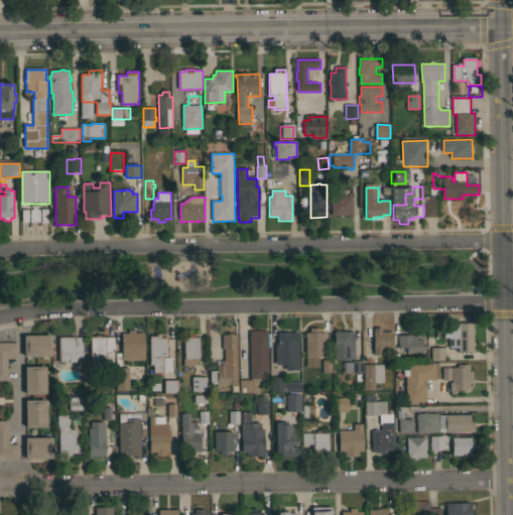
[(353,197),(353,216),(332,216),(332,197),(353,197)]
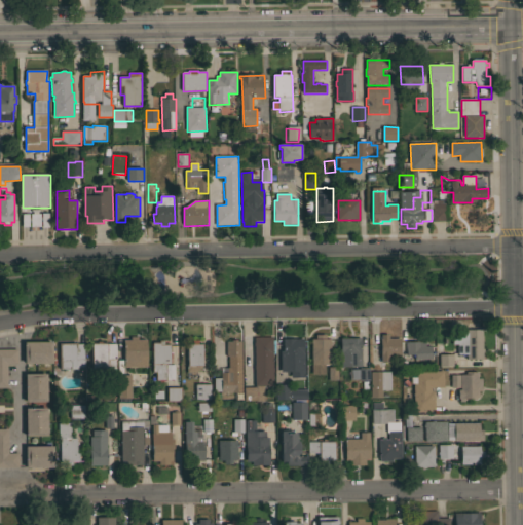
[(42,227),(32,227),(32,215),(34,215),(34,211),(40,211),(40,212),(39,212),(39,215),(42,215),(42,227)]
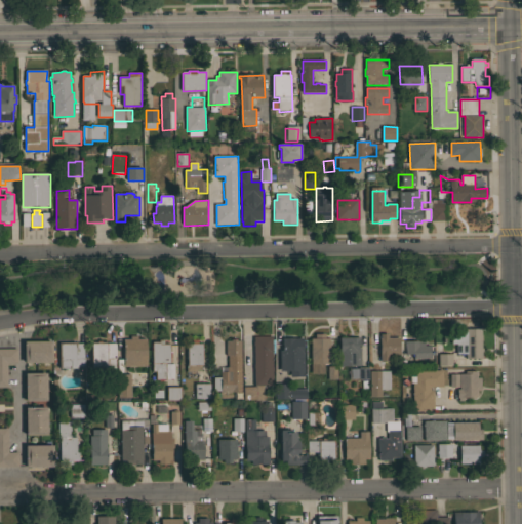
[(433,222),(433,210),(446,210),(446,222),(433,222)]
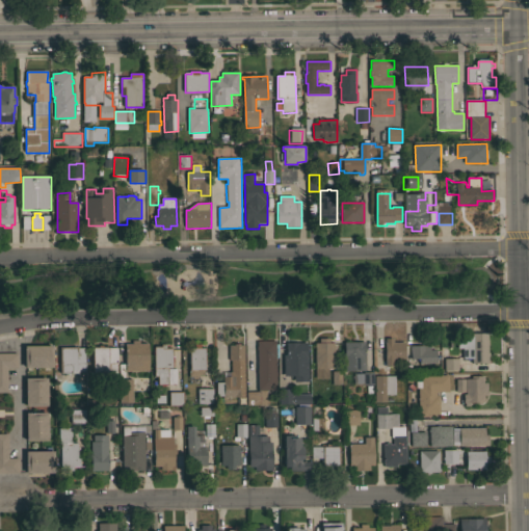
[(488,353),(490,353),(490,356),(488,356),(488,364),(473,364),(473,359),(465,359),(465,349),(460,349),(460,343),(464,343),(464,337),(475,337),(475,334),(488,334),(488,353)]
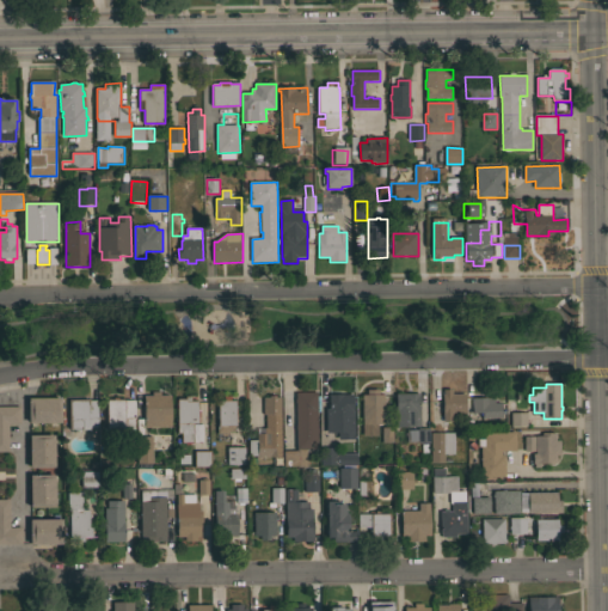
[(386,425),(379,425),(379,437),(363,437),(363,395),(368,395),(368,390),(380,390),(380,395),(385,395),(386,425)]
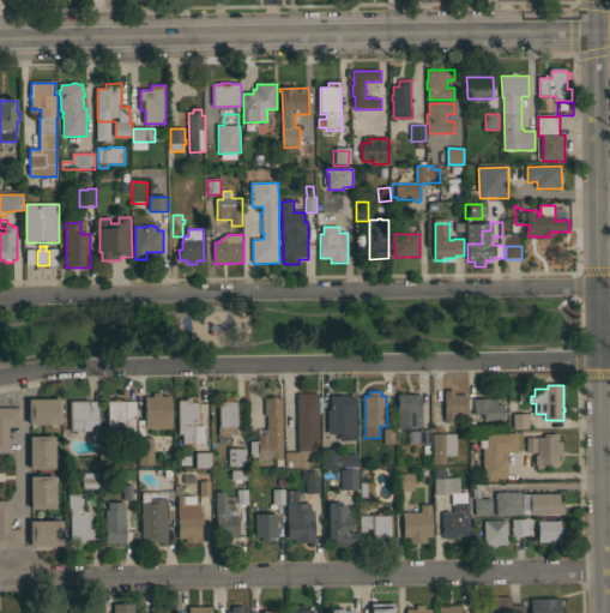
[(469,415),(456,415),(456,424),(446,424),(446,391),(454,391),(454,396),(469,395),(469,415)]
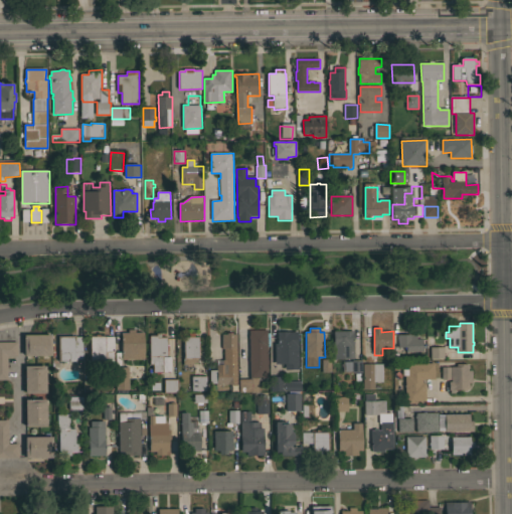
[(268,334),(271,334),(271,346),(268,346),(269,378),(259,378),(260,392),(240,392),(240,380),(250,379),(249,330),(268,330),(268,334)]
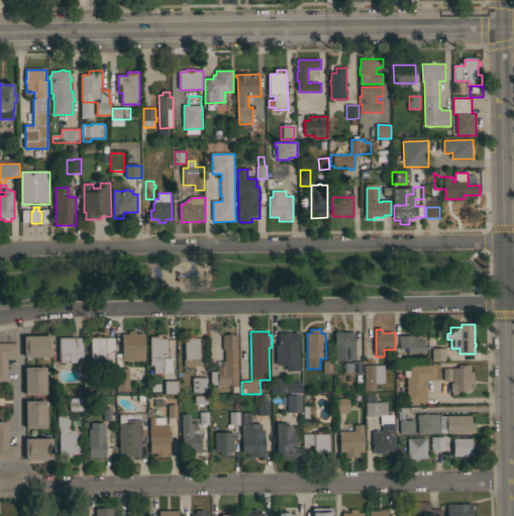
[(145,360),(123,360),(123,334),(129,334),(129,332),(136,332),(136,334),(145,334),(145,360)]
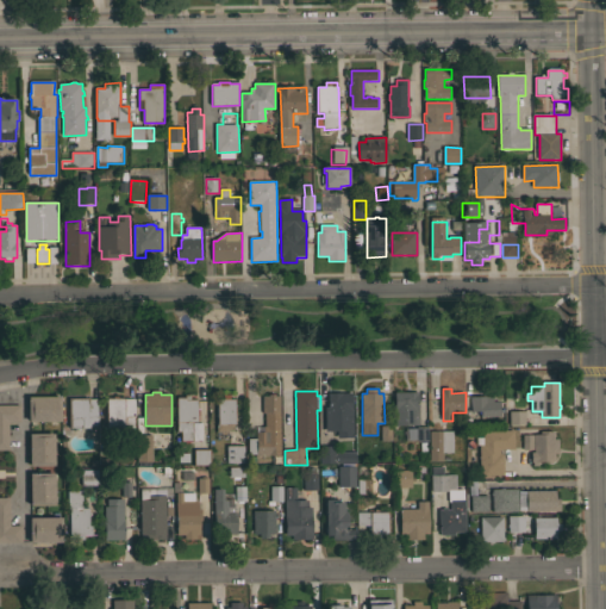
[(420,426),(395,427),(395,392),(419,392),(420,426)]
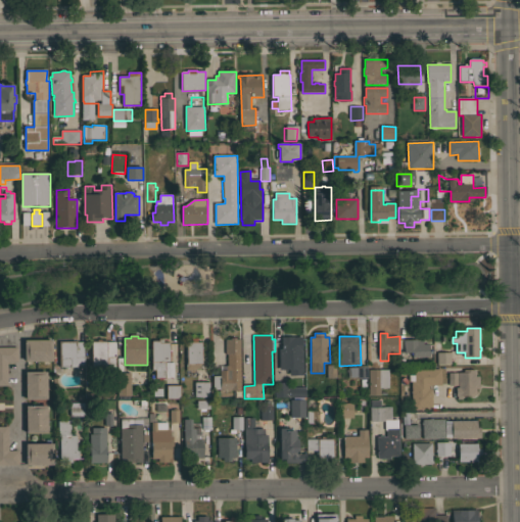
[(303,375),(290,375),(290,370),(280,370),(280,349),(282,349),(282,337),(303,337),(303,375)]
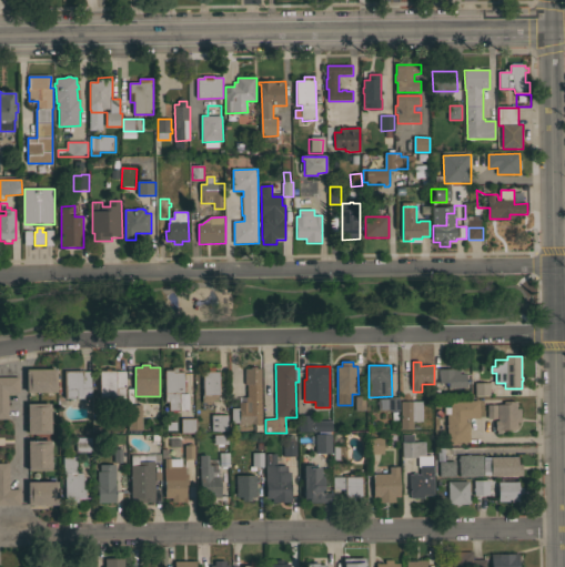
[(263,424),(246,424),(246,427),(239,427),(239,423),(232,423),(232,409),(240,409),(240,403),(246,403),(246,397),(248,397),(248,385),(245,385),(245,368),(251,368),(251,367),(258,367),(258,368),(262,368),(263,424)]
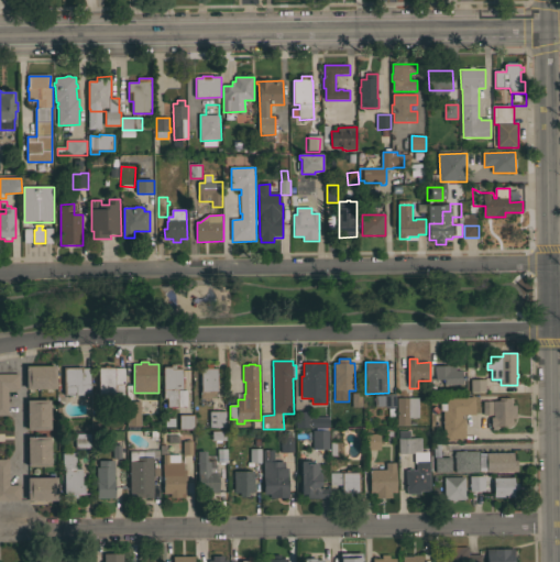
[(183,389),(178,389),(178,408),(168,408),(168,399),(164,399),(164,367),(172,367),(172,365),(177,365),(177,370),(183,370),(183,389)]
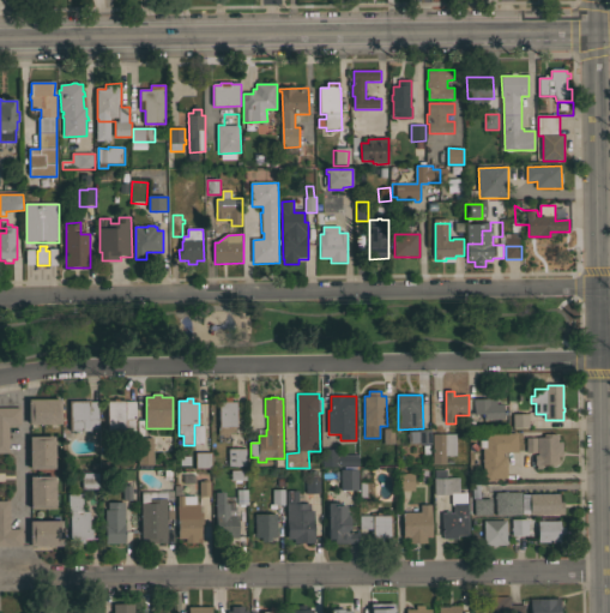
[(237,427),(236,427),(236,433),(233,433),(233,444),(219,444),(219,428),(221,428),(221,403),(225,403),(225,398),(231,398),(231,402),(237,402),(237,427)]
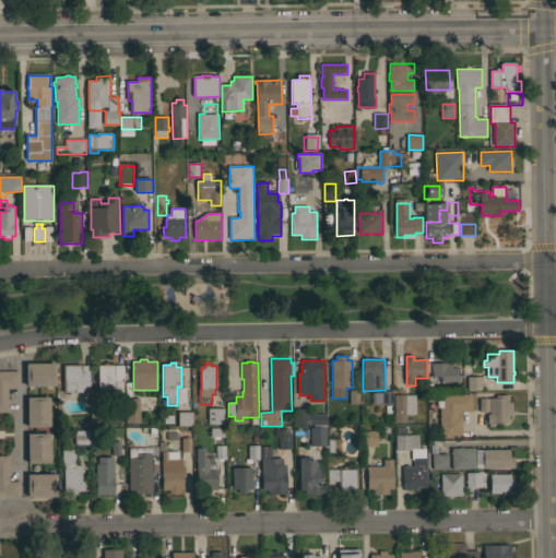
[(56,364),(57,387),(26,387),(26,364),(56,364)]
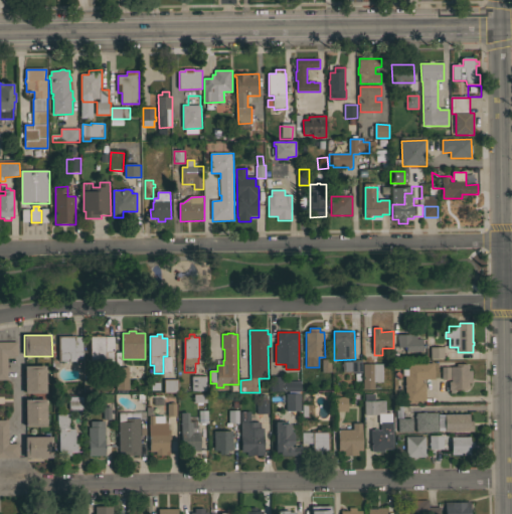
[(411,335),(411,336),(417,335),(417,340),(423,339),(423,351),(407,352),(407,347),(399,348),(398,335),(411,335)]
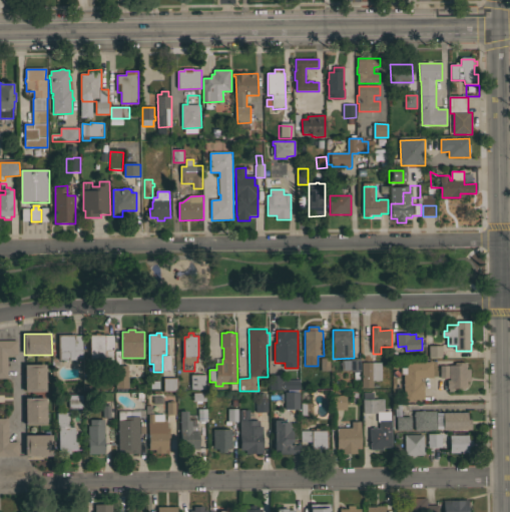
[(75,335),(75,336),(82,336),(83,350),(84,360),(60,361),(60,353),(53,353),(53,345),(59,345),(59,336),(75,335)]
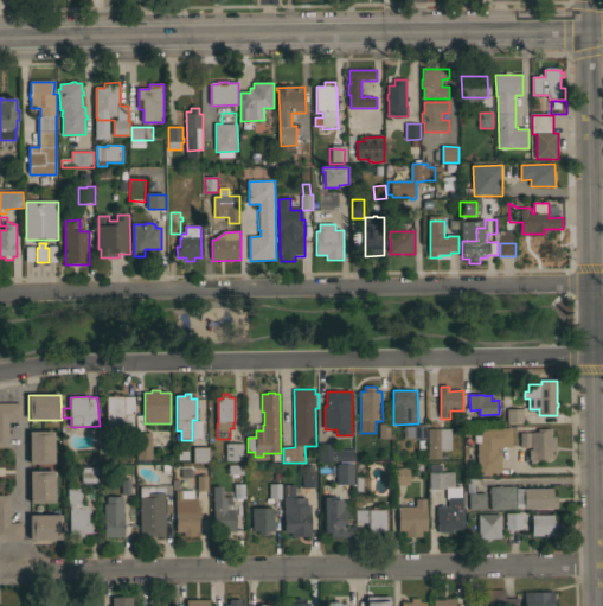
[(135,433),(126,433),(126,426),(108,426),(108,397),(135,397),(135,433)]
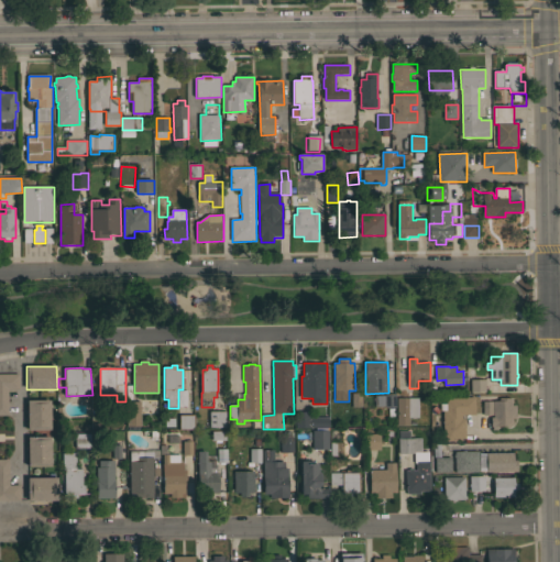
[(0,374),(20,374),(20,390),(9,390),(9,416),(0,416),(0,374)]
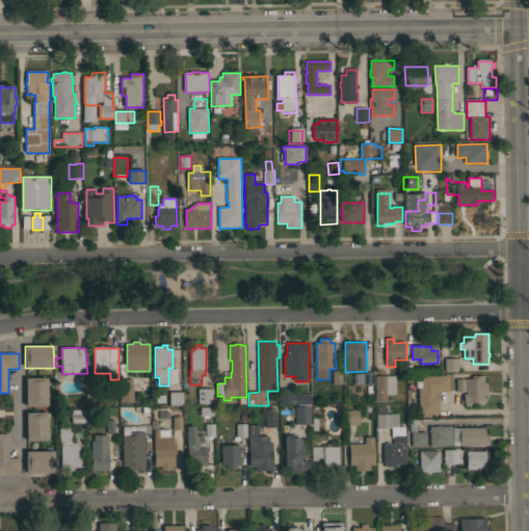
[(459,359),(459,371),(446,371),(446,360),(459,359)]
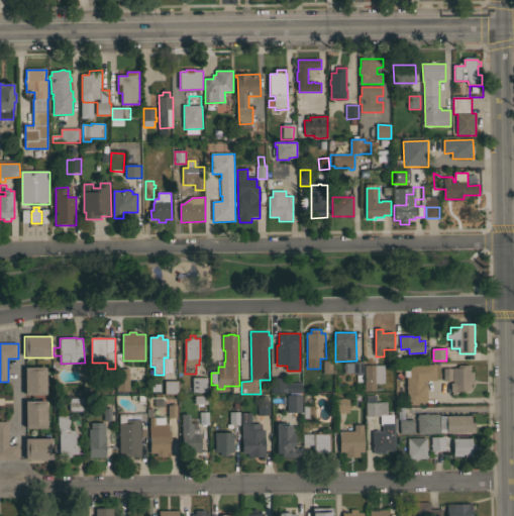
[(334,362),(334,374),(324,374),(324,362),(334,362)]
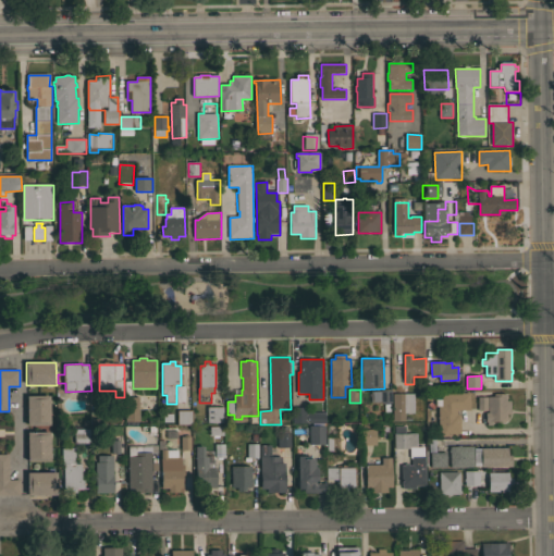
[(471,393),(471,410),(457,411),(457,415),(462,415),(462,434),(452,435),(452,436),(440,436),(439,407),(436,407),(436,400),(442,400),(442,394),(471,393)]
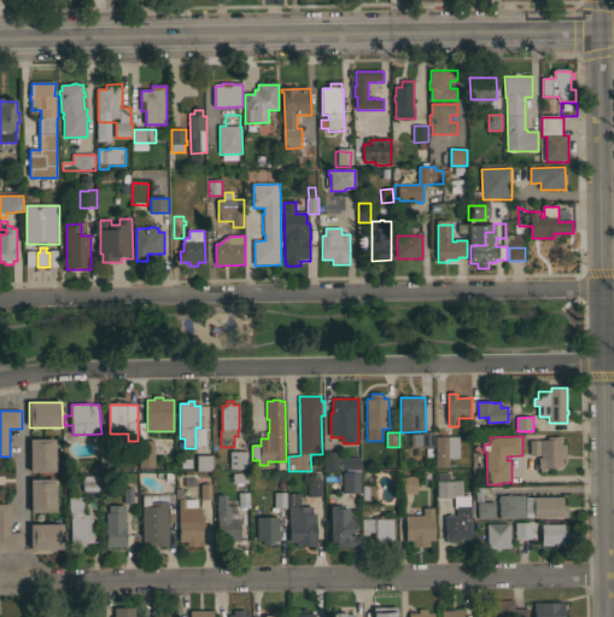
[(409,448),(424,448),(425,437),(410,437),(409,448)]
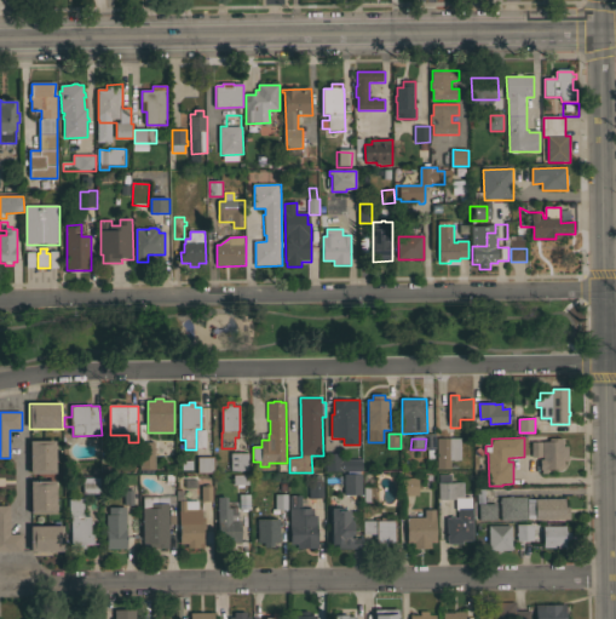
[(462,439),(461,460),(452,460),(452,470),(438,470),(438,439),(462,439)]
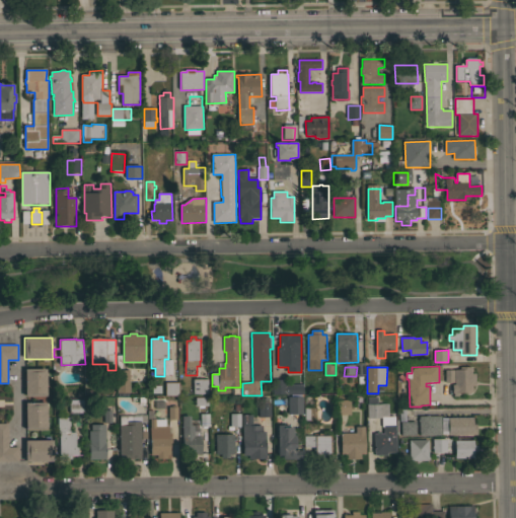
[(461,370),(461,367),(473,367),(473,374),(476,374),(476,386),(473,386),(472,393),(459,392),(459,396),(454,396),(454,393),(453,393),(453,385),(455,385),(455,382),(446,382),(446,370),(461,370)]
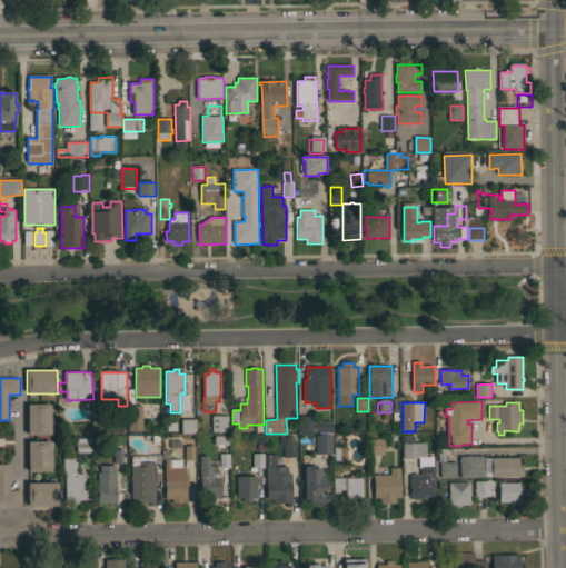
[(52,435),(29,436),(28,405),(51,405),(52,435)]
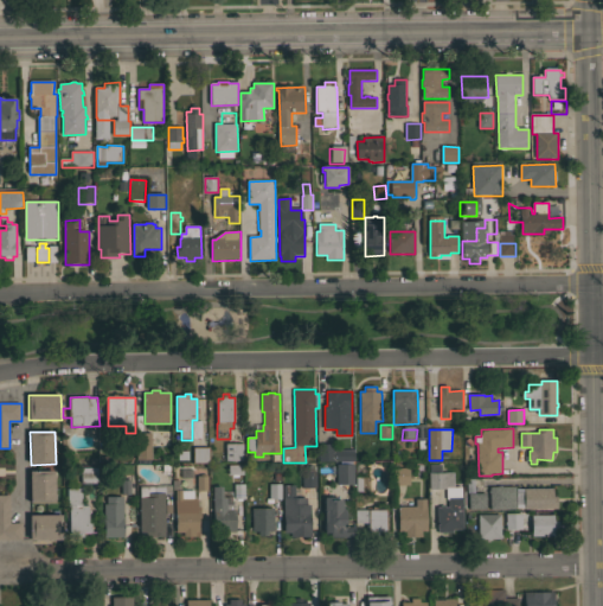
[(153,460),(138,460),(138,434),(152,434),(153,460)]
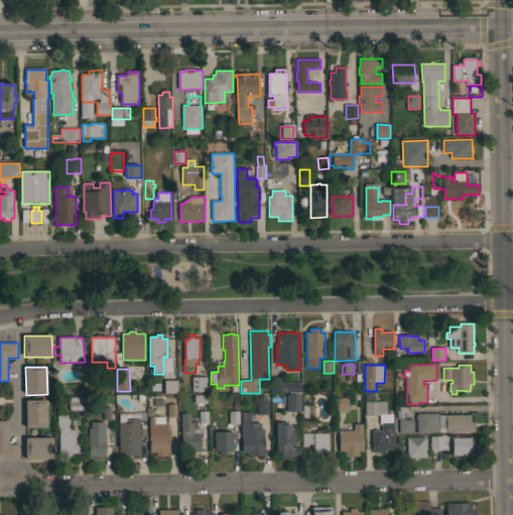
[(208,378),(208,392),(193,392),(194,378),(208,378)]
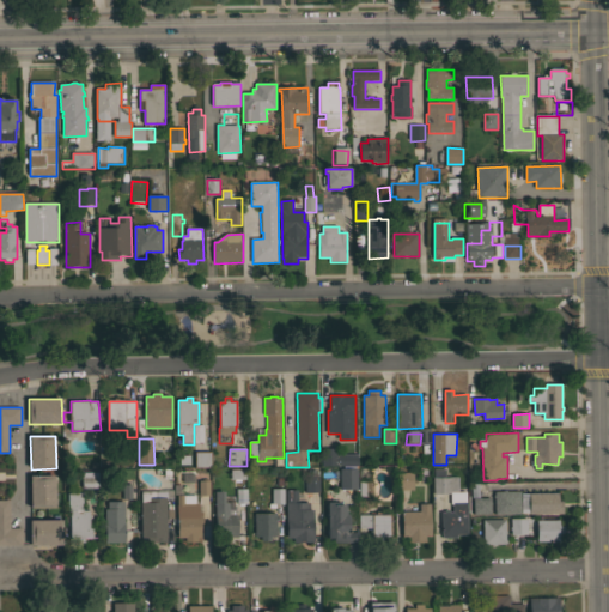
[(339,449),(339,455),(359,455),(359,466),(323,467),(323,449),(339,449)]
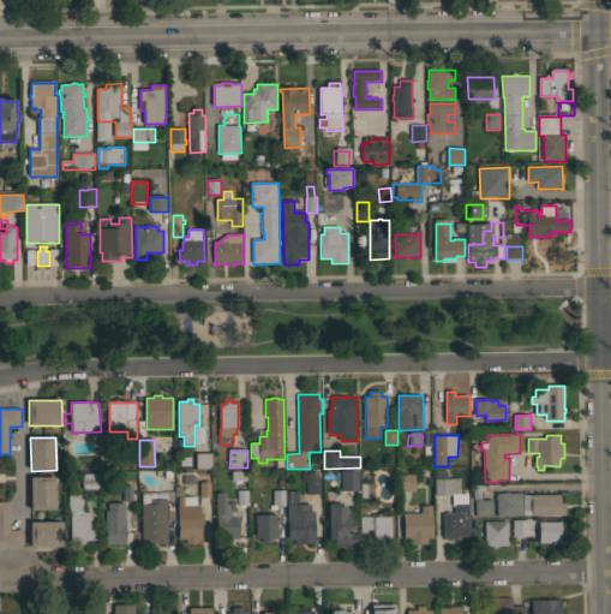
[(213,454),(213,470),(197,470),(197,454),(213,454)]
